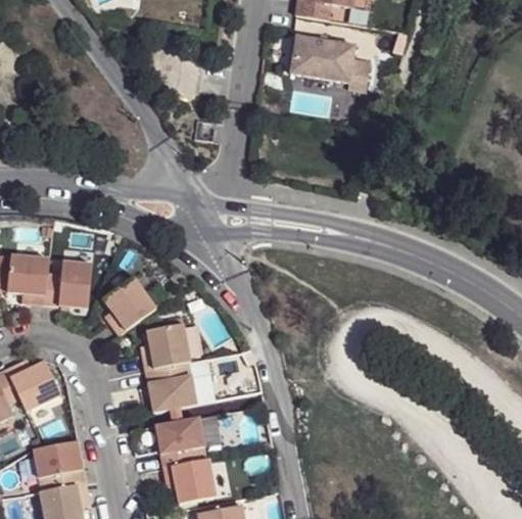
[(294,0),(292,16),(325,21),(327,5),(350,9),(351,0),(294,0)]
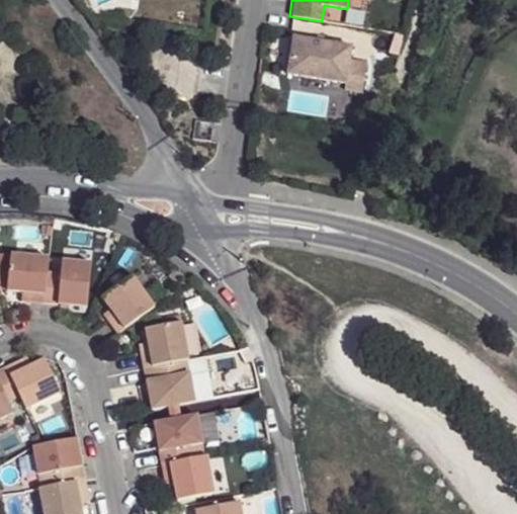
[(348,0),(347,9),(361,11),(362,0),(348,0)]
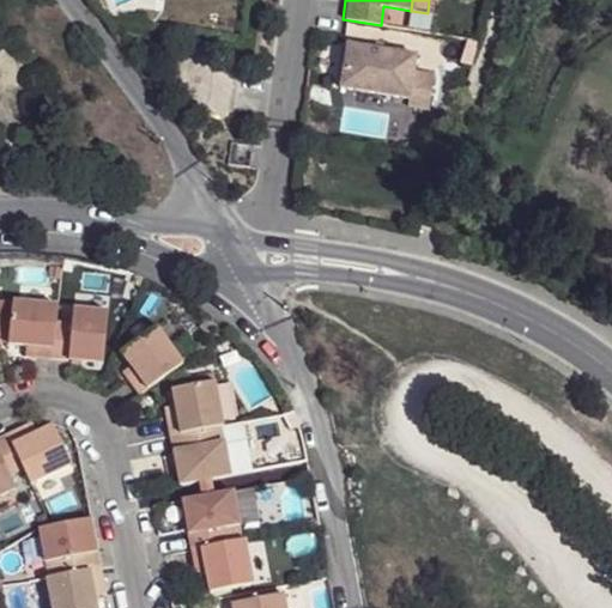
[(413,55),(345,43),(338,87),(406,99),(405,105),(425,109),(431,73),(411,70),(413,55)]
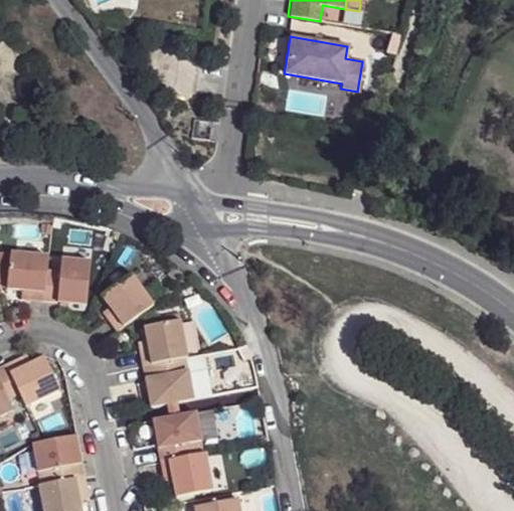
[(8,287),(11,248),(0,246),(0,286),(8,287)]
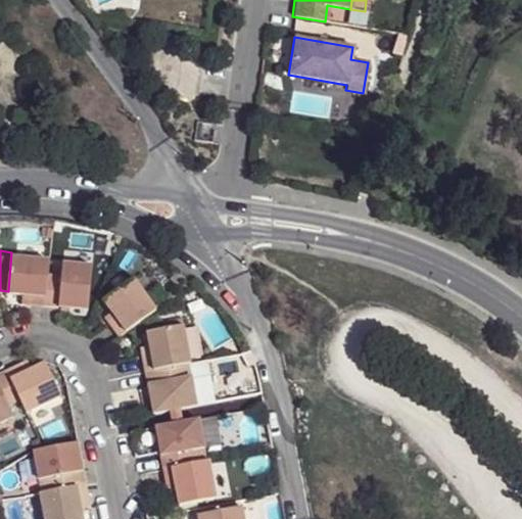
[(22,301),(44,302),(46,271),(48,255),(11,252),(8,291),(24,292),(22,301)]
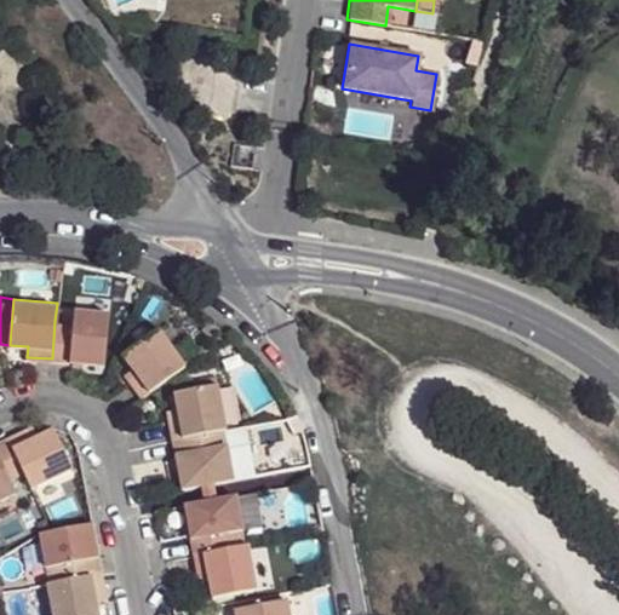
[(72,309),(70,323),(55,321),(52,358),(102,363),(105,311),(72,309)]
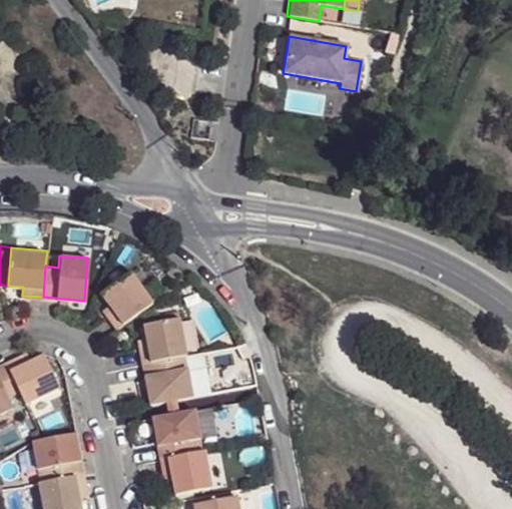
[(117,326),(154,300),(133,270),(104,291),(113,303),(106,309),(117,326)]
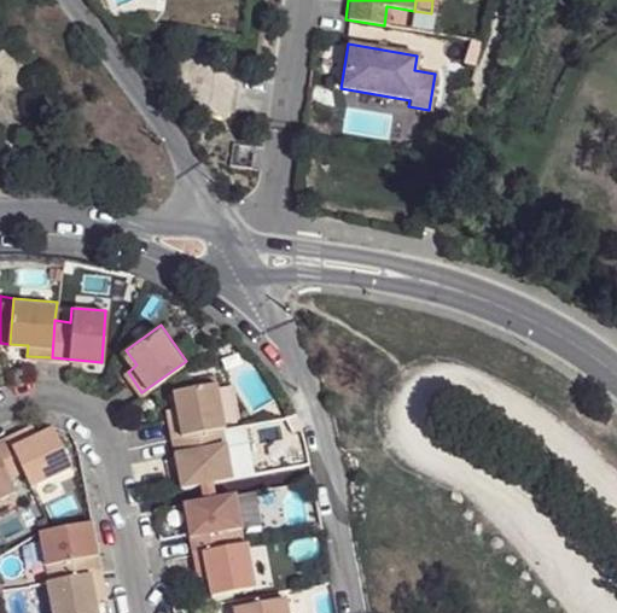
[(216,381),(215,371),(193,375),(196,384),(216,381)]
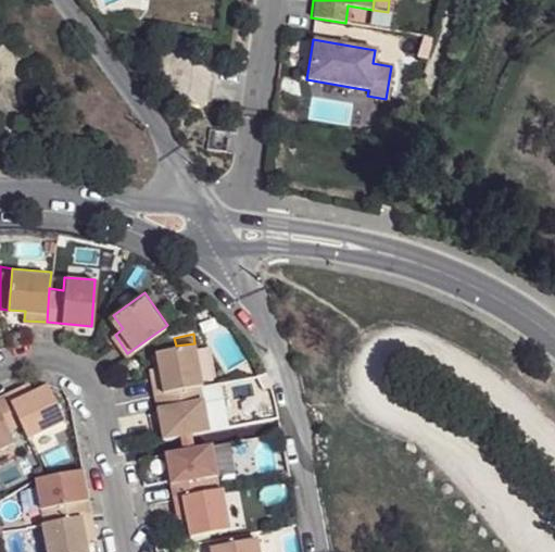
[(199,384),(202,384),(194,343),(176,346),(155,350),(158,366),(149,367),(153,392),(199,384)]
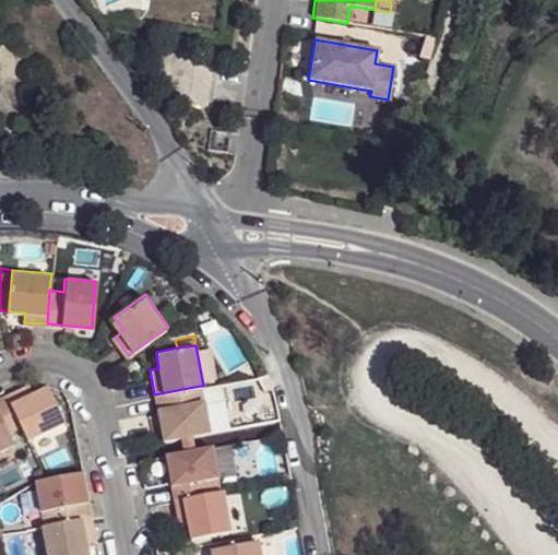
[(32,392),(27,384),(7,393),(20,423),(27,440),(66,423),(48,386),(32,392)]
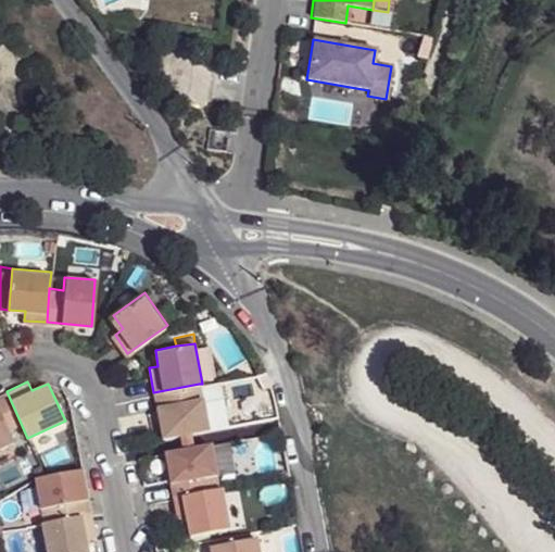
[(189,433),(206,429),(199,384),(153,392),(161,437),(178,434),(189,433)]
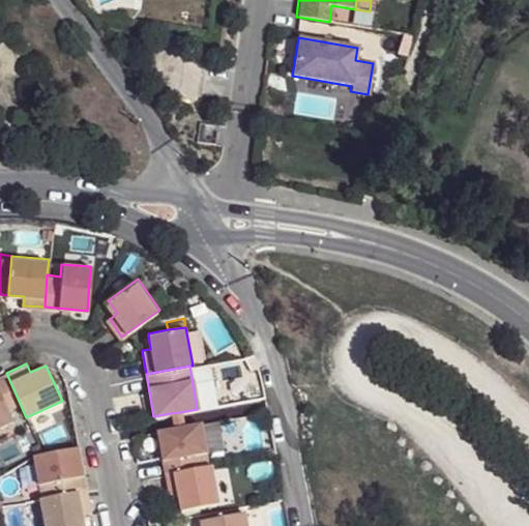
[(7,406),(19,401),(6,373),(0,376),(0,424),(12,418),(7,406)]
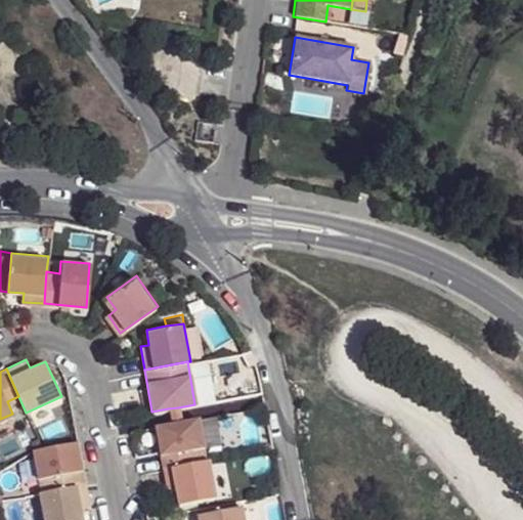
[(171,421),(180,420),(178,407),(168,408),(171,421)]
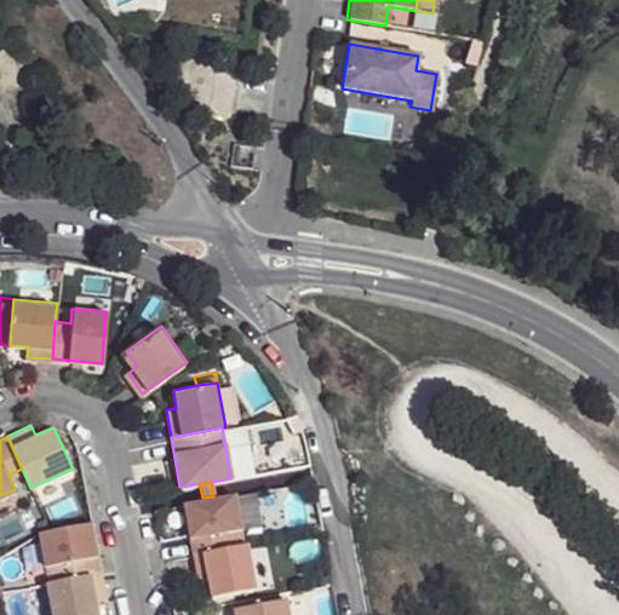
[(202,498),(183,501),(193,552),(229,545),(227,530),(240,528),(233,493),(213,496),(202,498)]
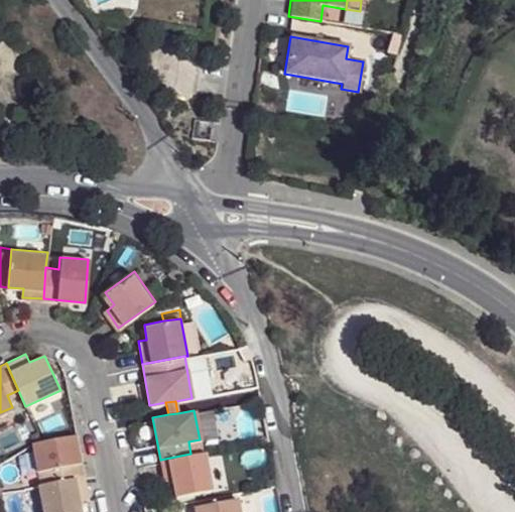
[(42,439),(35,440),(42,483),(84,475),(76,433),(42,439)]
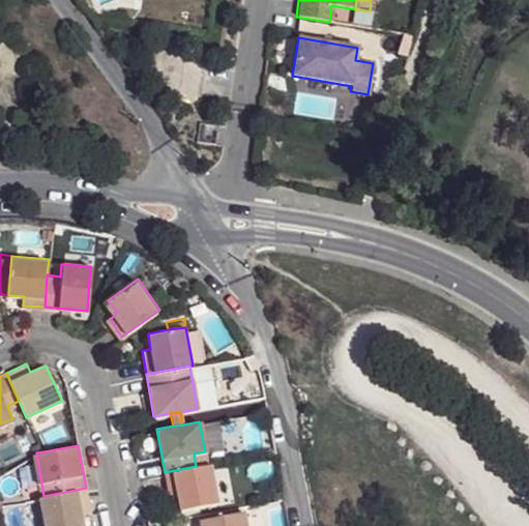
[(217,502),(210,464),(196,466),(165,472),(169,494),(178,493),(180,509),(217,502)]
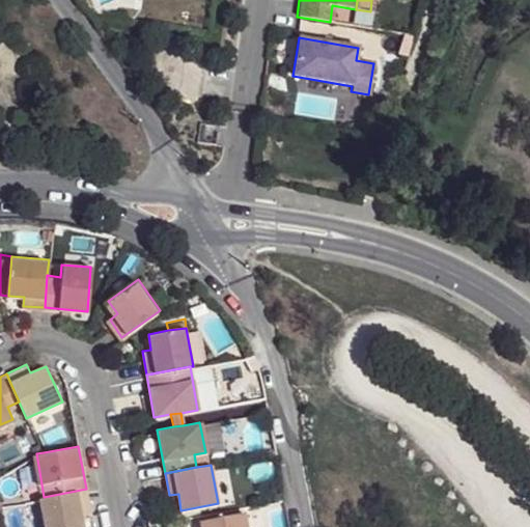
[(39,498),(44,526),(84,526),(83,516),(91,515),(86,489),(44,497),(39,498)]
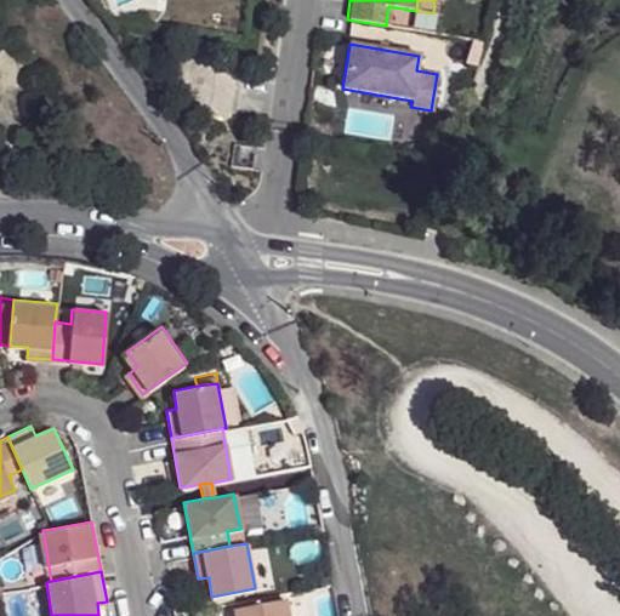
[(235,611),(235,615),(290,615),(289,602),(235,611)]
